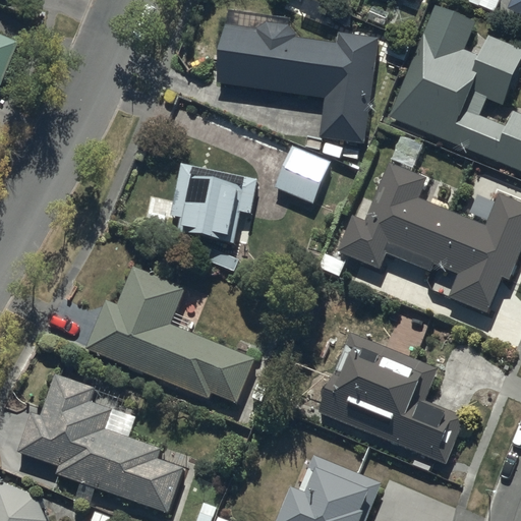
[(520,0),(509,0),(508,4),(520,9),(520,0)]
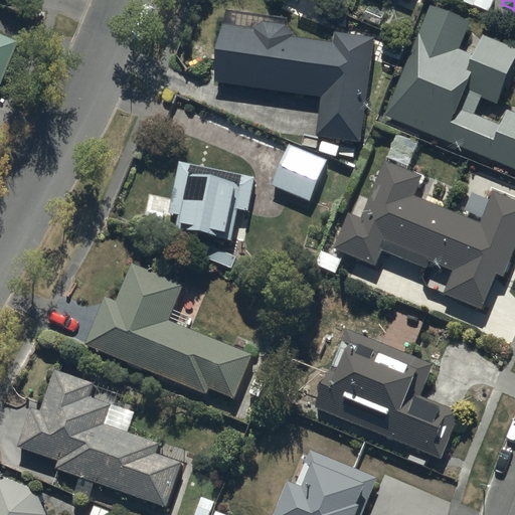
[(470,18),(432,2),(385,112),(514,166),(514,110),(508,107),(501,124),(475,113),(482,94),(497,100),(514,56),(514,44),(482,31),(473,52),(458,46),(470,18)]
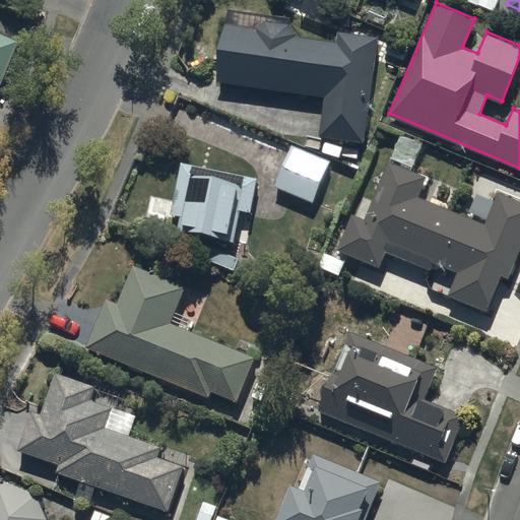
[(225,24),(218,79),(324,93),(319,133),(365,140),(379,35),(337,29),(335,41),(294,35),(295,24),(259,20),(258,28),(225,24)]
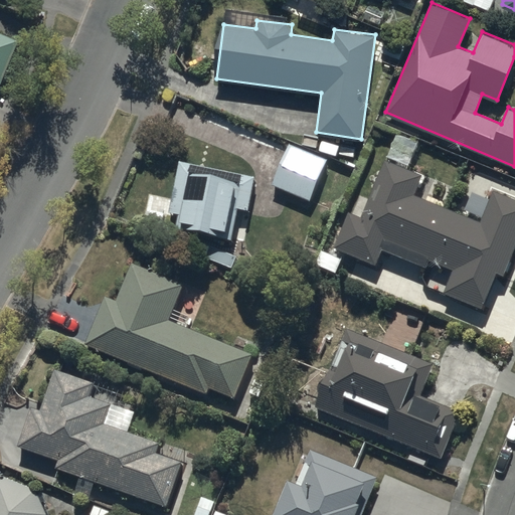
[(0,81),(0,82),(18,38),(0,31),(0,81)]
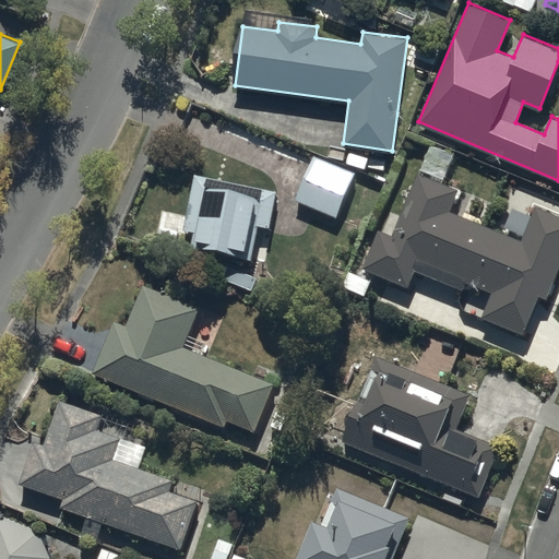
[(355,171),(313,154),(295,198),(335,215),(355,171)]
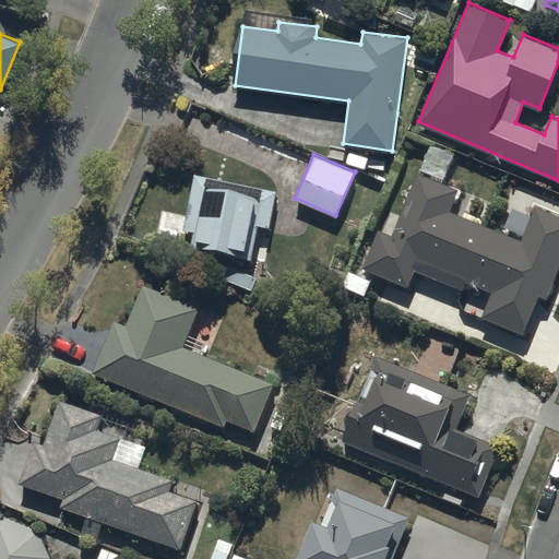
[(276,190),(195,173),(183,227),(194,229),(191,245),(252,258),(260,224),(269,226),(276,190)]
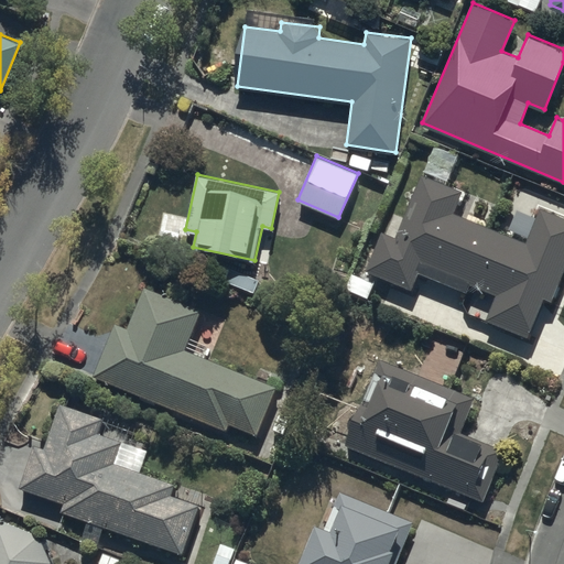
[(413,285),(419,270),(467,290),(470,282),(496,292),(486,317),(529,335),(545,294),(553,297),(563,269),(563,215),(541,206),(528,241),(453,212),(462,190),(423,174),(419,183),(411,180),(404,198),(411,201),(405,216),(396,213),(387,234),(382,231),(368,268),(413,285)]
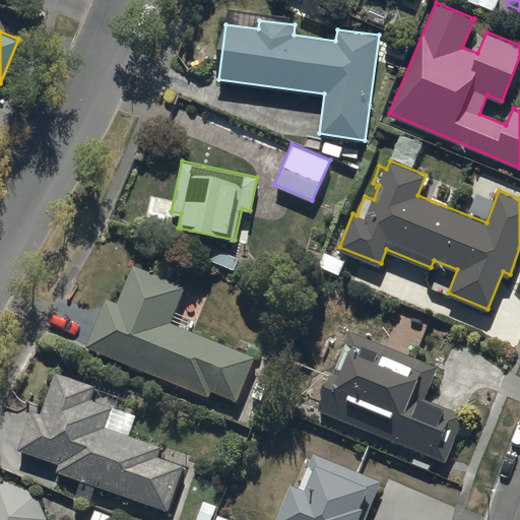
[(108,298),(87,345),(209,395),(212,388),(238,398),(256,355),(171,320),(186,284),(133,262),(117,302),(108,298)]
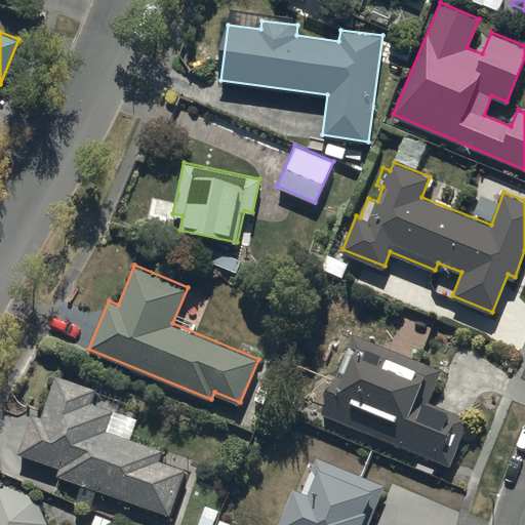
[(352,332),(337,370),(320,412),(451,465),(470,417),(429,401),(442,368),(352,332)]
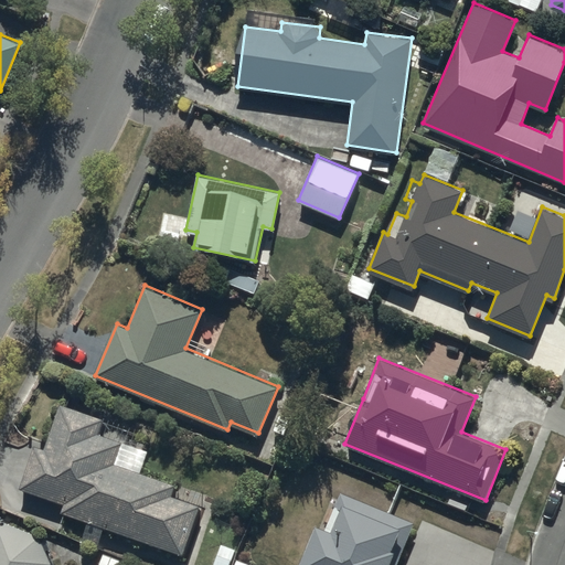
[(63,501),(61,510),(182,552),(199,504),(171,494),(176,483),(115,462),(123,441),(98,433),(104,418),(60,403),(45,446),(36,443),(21,487),(29,490),(23,507),(49,515),(54,499),(63,501)]
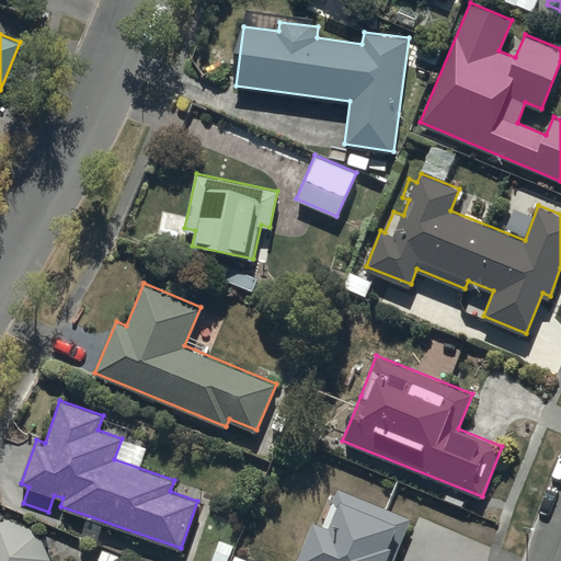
[(395,560),(412,518),(339,488),(325,519),(316,515),(296,560),(395,560)]
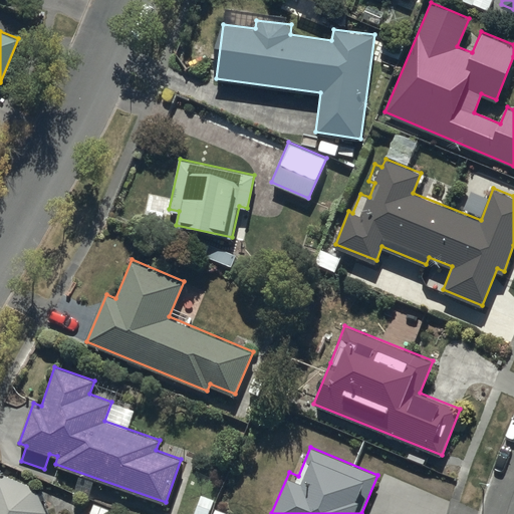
[(0,513),(44,513),(47,510),(37,488),(0,472),(0,513)]
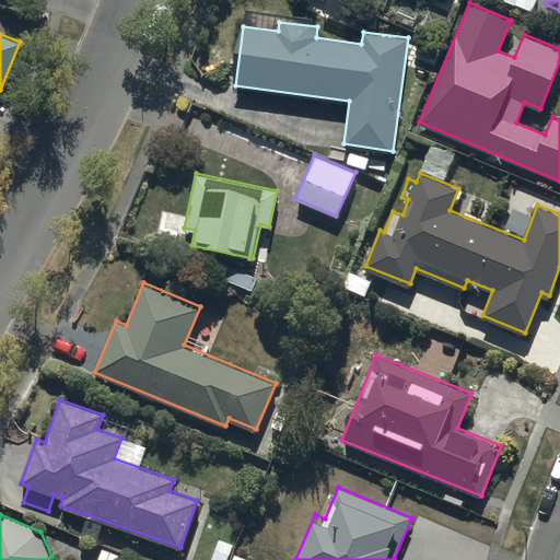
All buildings are outlined.
